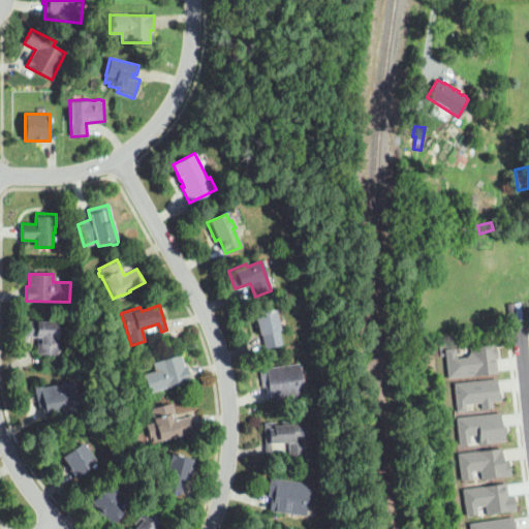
[(266,348),(261,334),(259,335),(255,314),(276,310),(281,330),(279,331),(282,344),(266,348)]
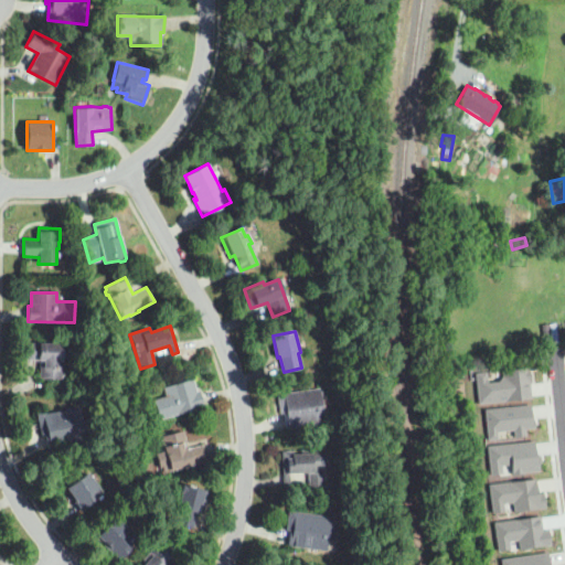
[(57,379),(39,379),(39,360),(24,360),(24,343),(63,343),(62,366),(57,366),(57,379)]
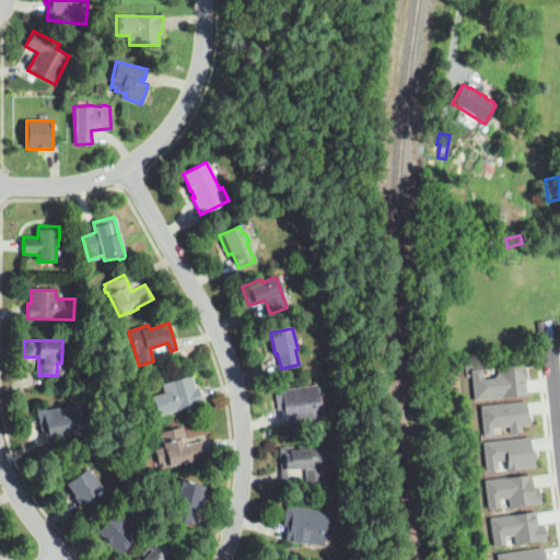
[(475,397),(528,392),(525,360),(470,365),(475,397)]
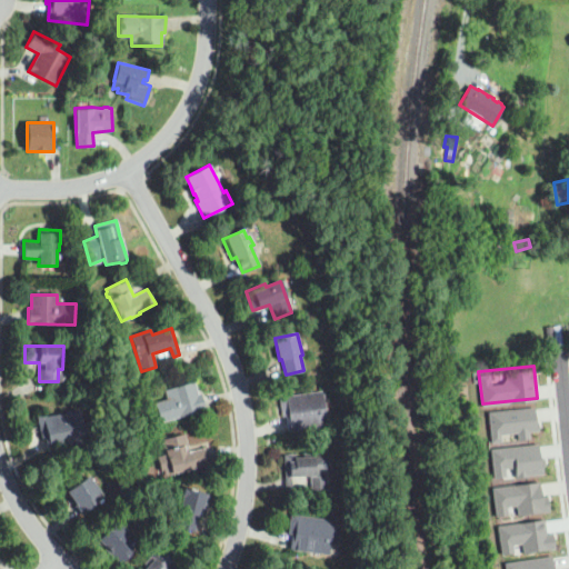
[(160,422),(155,402),(167,399),(165,390),(195,381),(198,395),(201,393),(206,409),(160,422)]
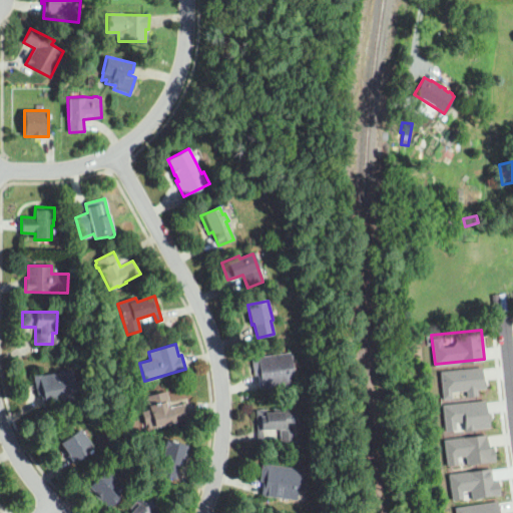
[(260,388),(258,375),(254,376),(251,356),(260,354),(261,357),(291,353),(291,355),(293,354),(294,361),(292,361),(295,384),(260,388)]
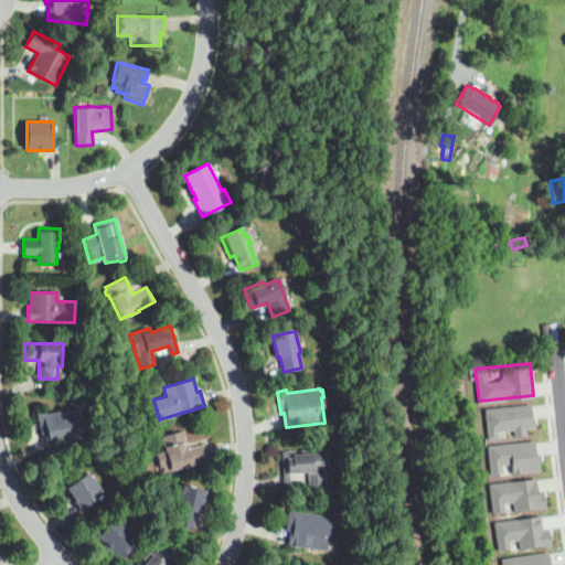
[(482,404),(531,401),(533,423),(525,424),(526,432),(484,435),(482,404)]
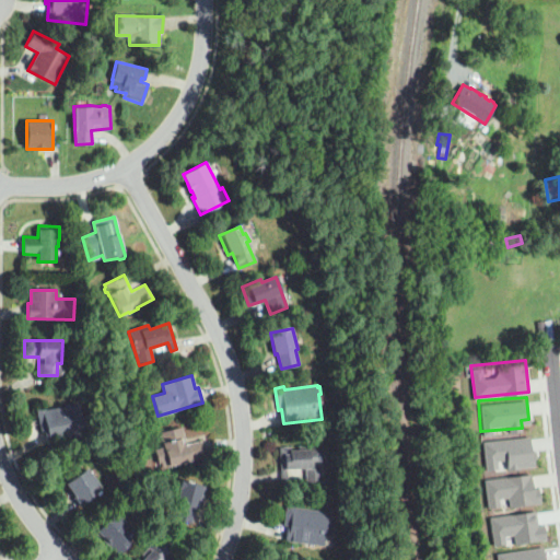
[(47,445),(46,443),(42,431),(36,409),(45,407),(45,410),(77,403),(84,436),(47,445)]
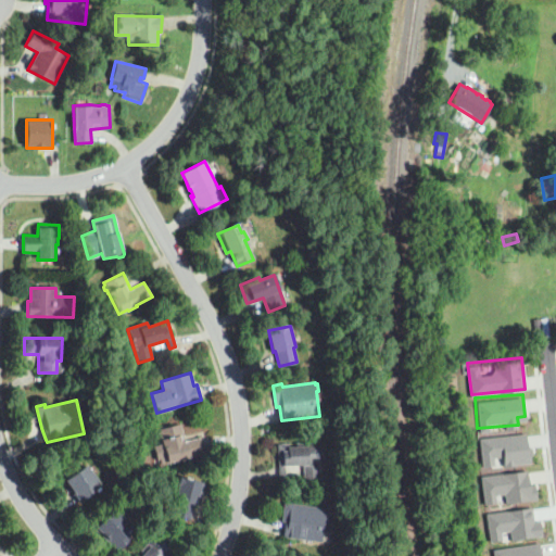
[(167,463),(164,447),(162,440),(161,438),(160,437),(159,432),(160,431),(159,429),(180,425),(185,442),(201,438),(205,453),(187,458),(188,460),(179,463),(177,460),(167,463)]
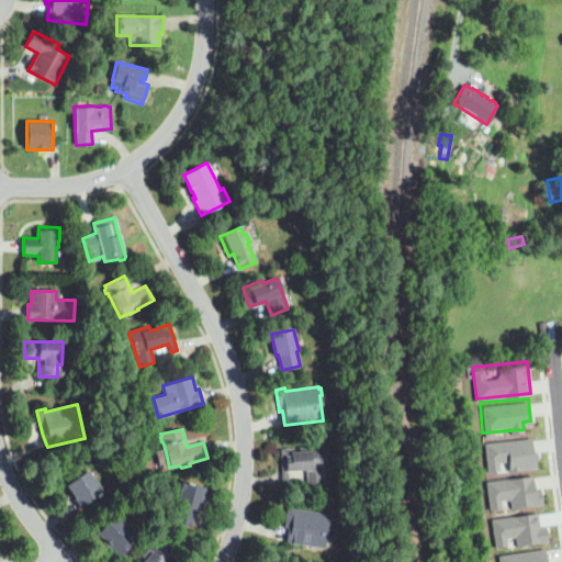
[(535,460),(510,462),(510,467),(487,468),(485,437),(532,434),(535,460)]
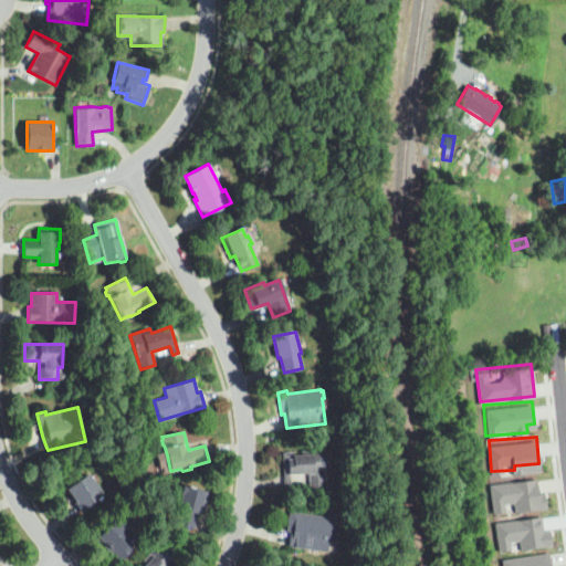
[(310,488),(308,473),(290,474),(291,485),(284,485),(283,452),(294,451),(294,456),(302,456),(302,450),(324,449),(325,486),(310,488)]
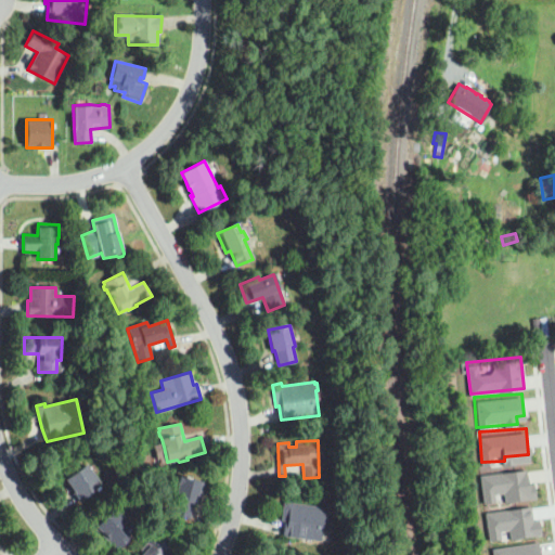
[(80,501),(79,500),(65,479),(87,464),(102,486),(80,501)]
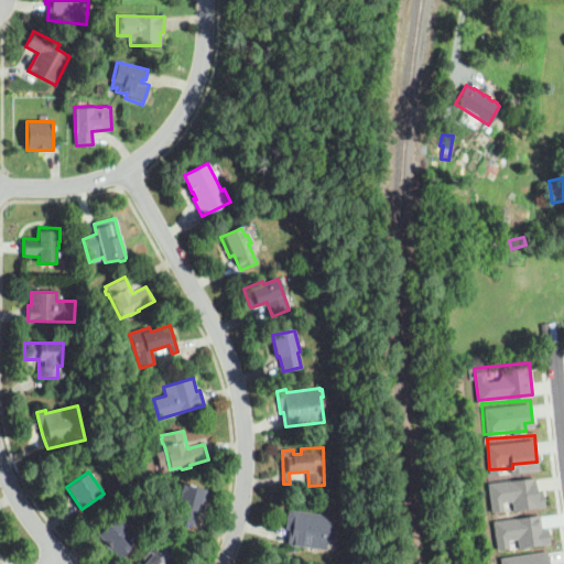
[(488,477),(534,473),(535,489),(543,488),(544,505),(491,509),(488,477)]
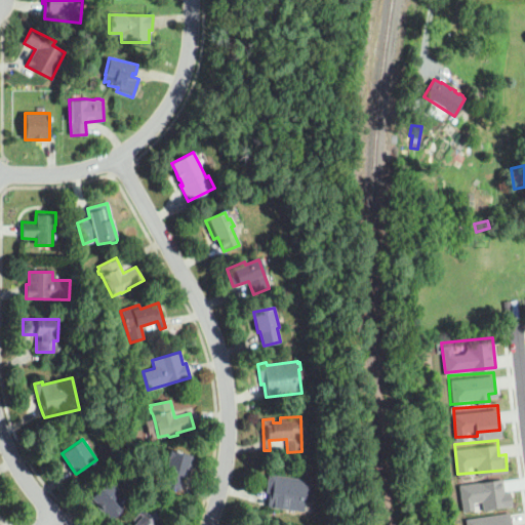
[(179,490),(163,485),(166,473),(164,472),(168,458),(166,458),(168,450),(193,457),(187,477),(184,476),(179,490)]
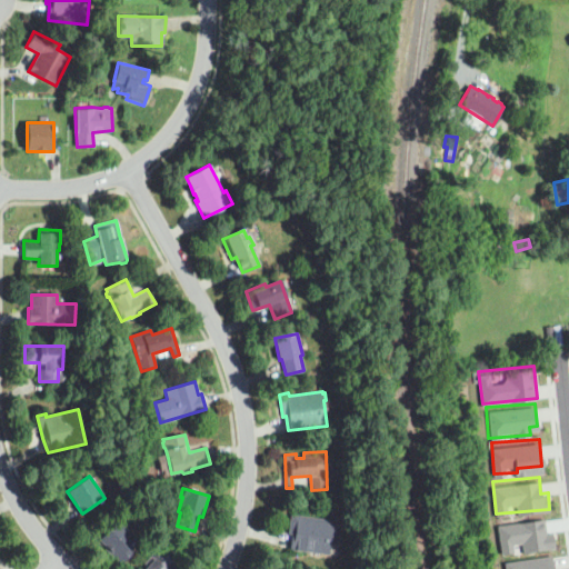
[(329,555),(290,550),(292,535),(288,533),(291,511),(300,512),(299,517),(336,520),(335,531),(332,530),(329,555)]
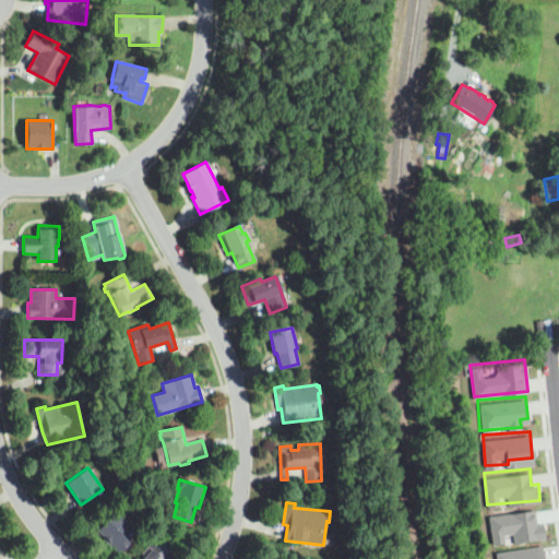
[(491,545),(545,538),(542,507),(488,513),(491,545)]
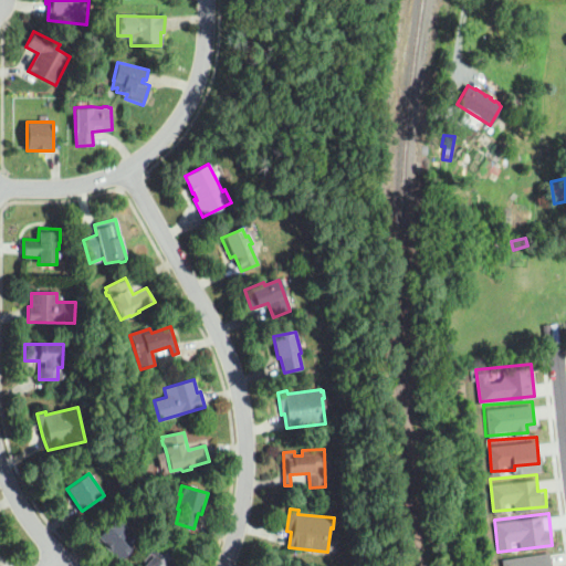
[(121,562),(96,536),(117,517),(136,536),(129,543),(134,548),(121,562)]
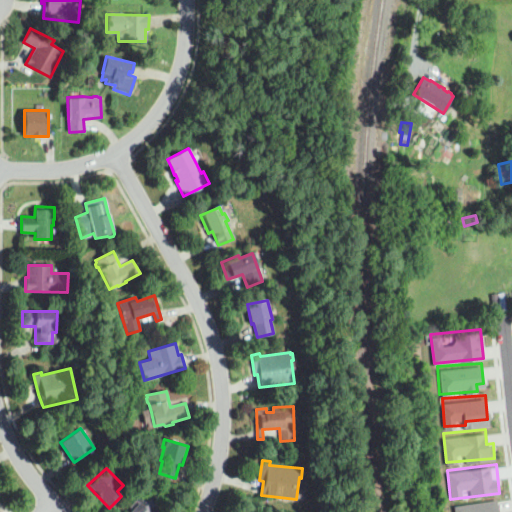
[(129,511),(131,510),(129,508),(143,493),(150,500),(155,495),(162,502),(157,507),(162,511),(129,511)]
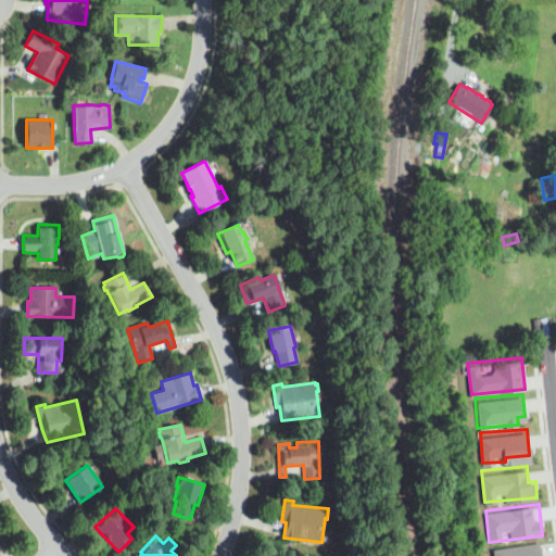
[(492,555),(492,550),(540,542),(542,555),(492,555)]
